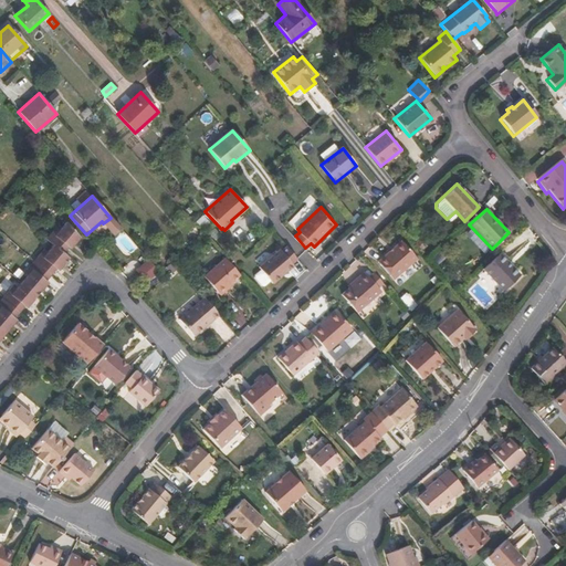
[(0,338),(17,320),(13,316),(23,305),(25,307),(48,282),(45,280),(54,269),(56,270),(67,257),(62,251),(66,245),(69,248),(79,237),(73,230),(65,221),(59,230),(55,227),(48,237),(54,243),(49,249),(45,247),(24,271),(28,274),(18,287),(14,284),(0,301),(0,338)]
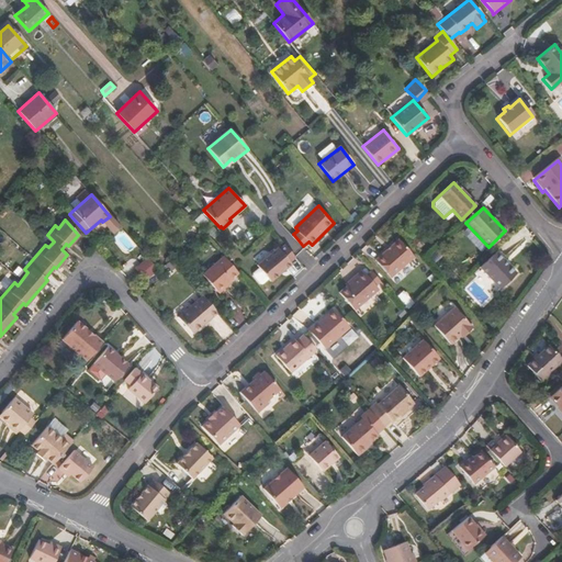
[(390,277),(414,257),(397,238),(373,258),(390,277)]
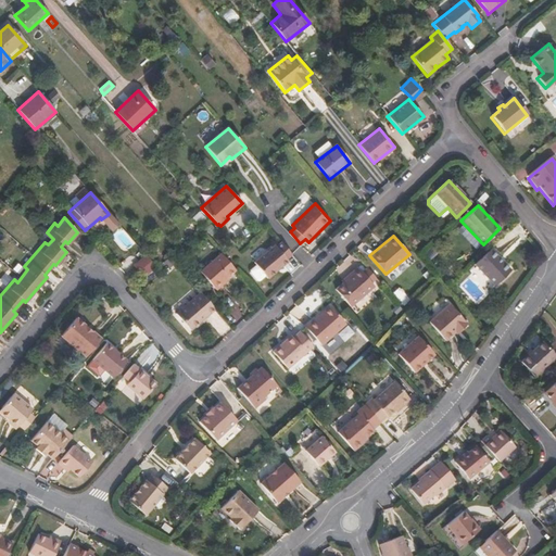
[(282,240),(280,241),(277,243),(276,242),(254,260),(257,263),(251,267),(251,270),(257,278),(261,279),(266,274),(268,276),(276,269),(289,258),(287,255),(292,251),(282,240)]
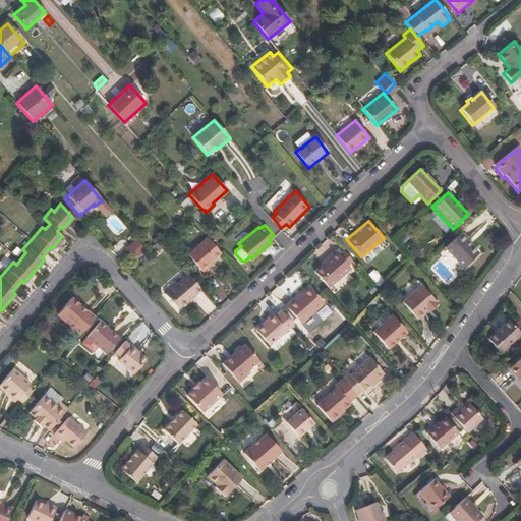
[(463,269),(478,253),(459,232),(443,247),(463,269)]
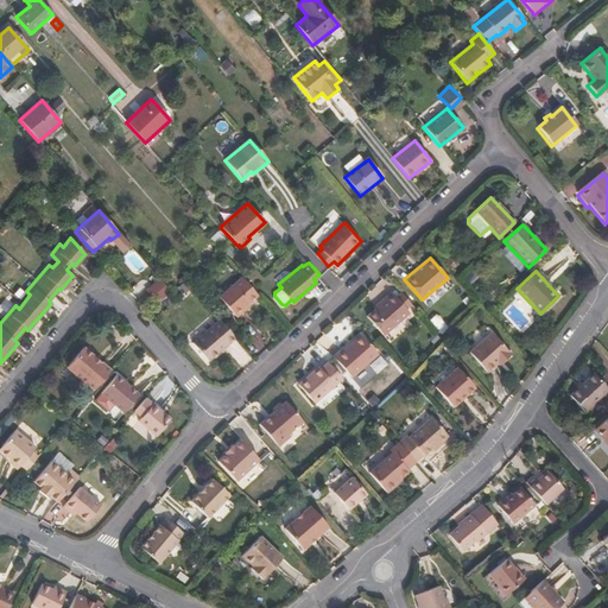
[(248,302),(257,295),(240,276),(217,295),(235,316),(249,304),(248,302)]
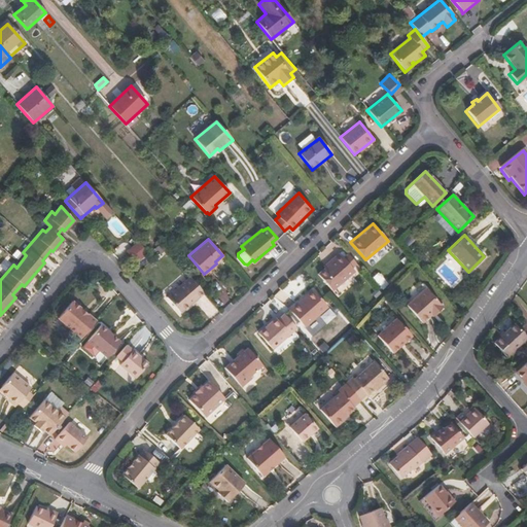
[(136,265),(148,254),(138,242),(126,253),(136,265)]
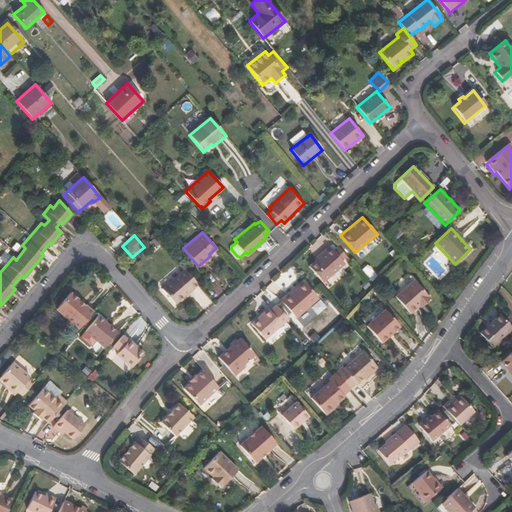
[(344,263),(341,259),(345,255),(338,247),(332,251),(329,247),(308,265),(323,282),(344,263)]
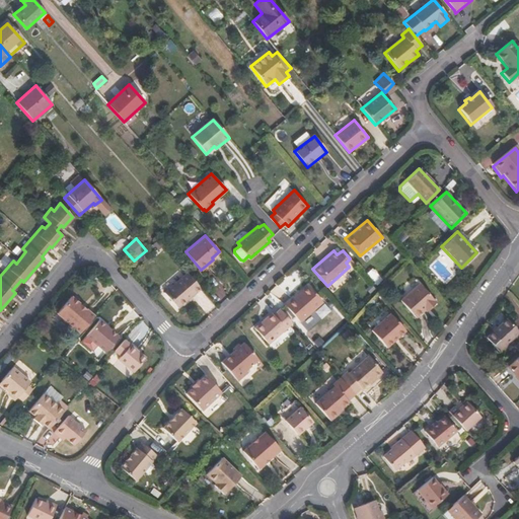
[(177,307),(201,288),(187,273),(164,292),(177,307)]
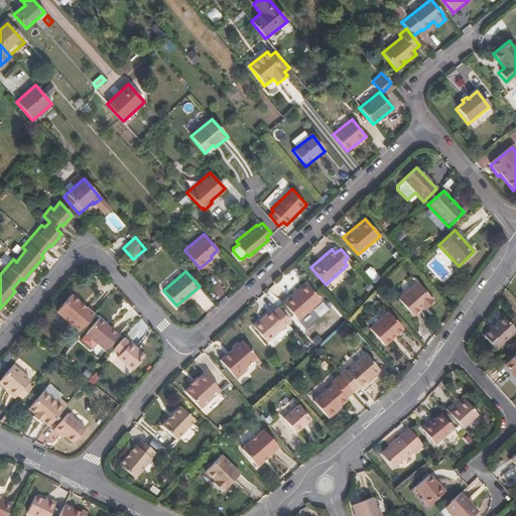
[(423,309),(425,307),(431,302),(414,283),(397,298),(412,314),(420,307),(423,309)]
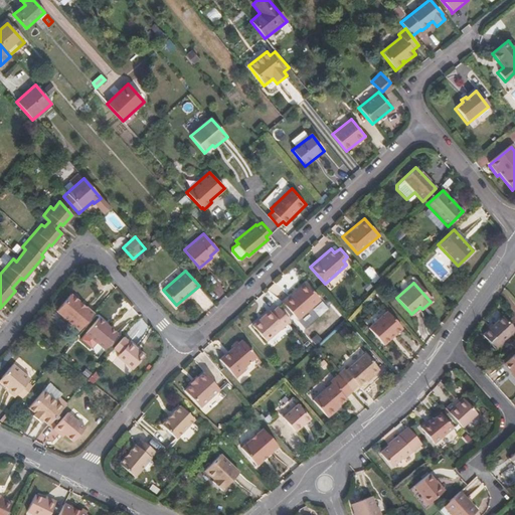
[(298,319),(320,300),(305,284),(283,303),(298,319)]
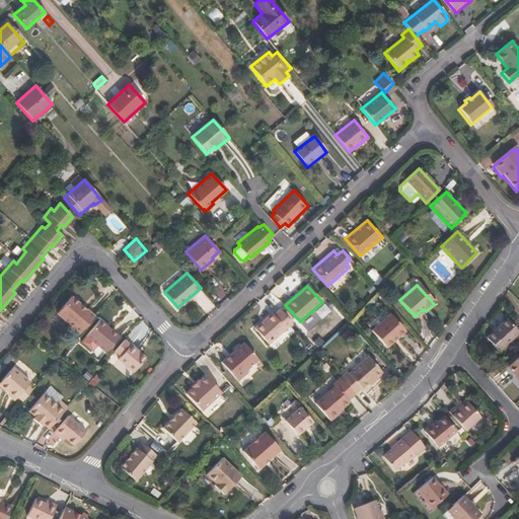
[(80,332),(94,315),(71,296),(57,312),(80,332)]
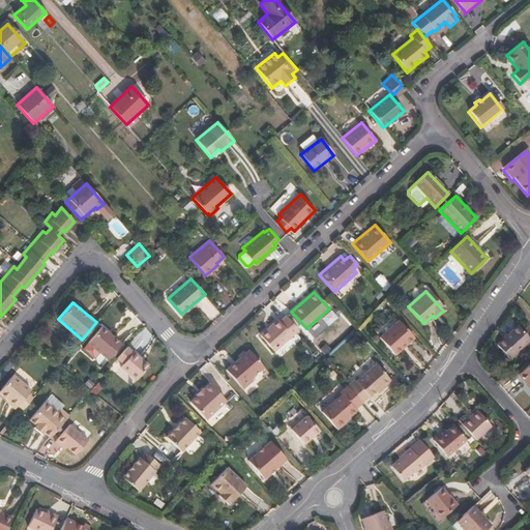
[(273,350),(297,328),(286,315),(278,321),(276,320),(260,334),(273,350)]
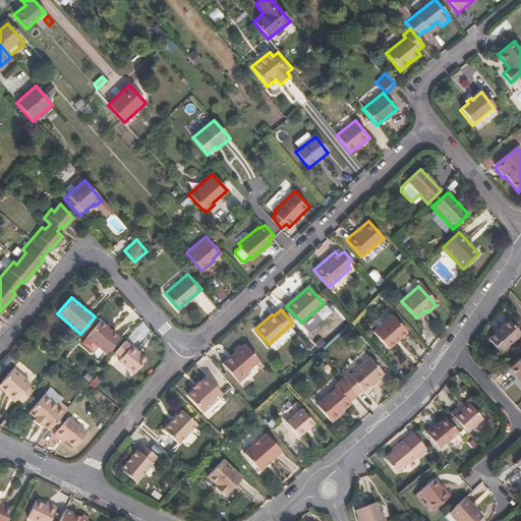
[(397,340),(406,332),(391,314),(371,331),(387,348),(394,343),(393,341),(396,339),(397,340)]
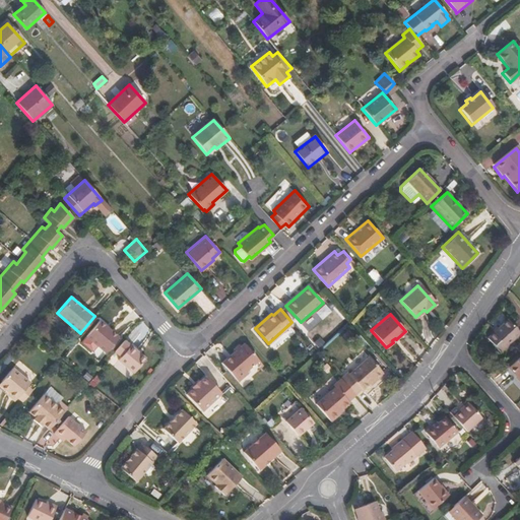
[(106,352),(118,336),(100,320),(85,336),(106,352)]
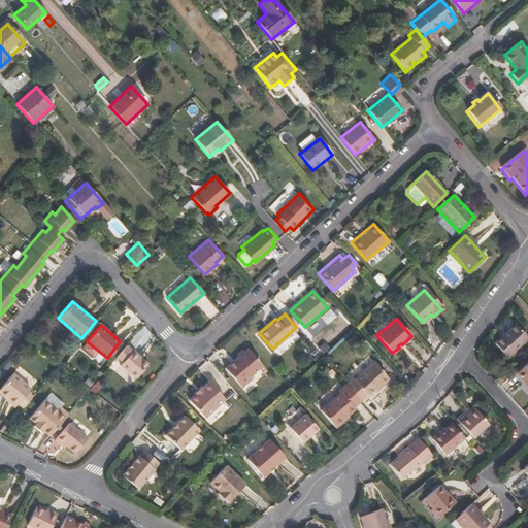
[(507,358),(527,339),(515,325),(494,343),(507,358)]
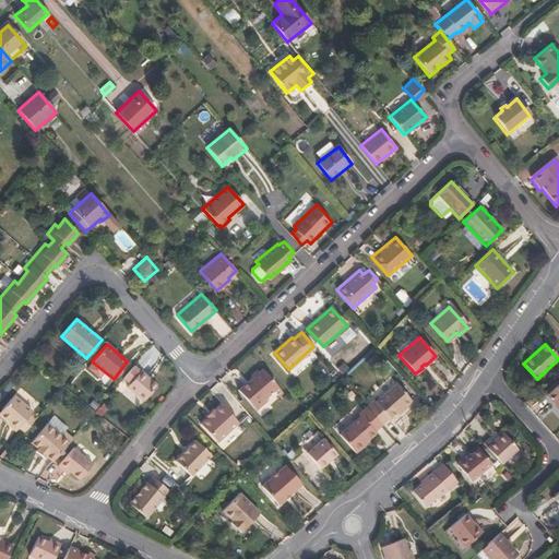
[(157,384),(133,365),(122,378),(129,383),(127,387),(143,401),(157,384)]
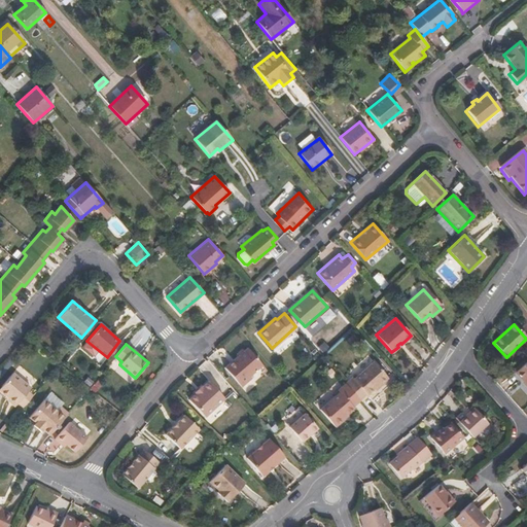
[(251,377),(262,366),(246,348),(245,350),(241,350),(237,353),(237,357),(224,366),(242,387),(253,378),(251,377)]
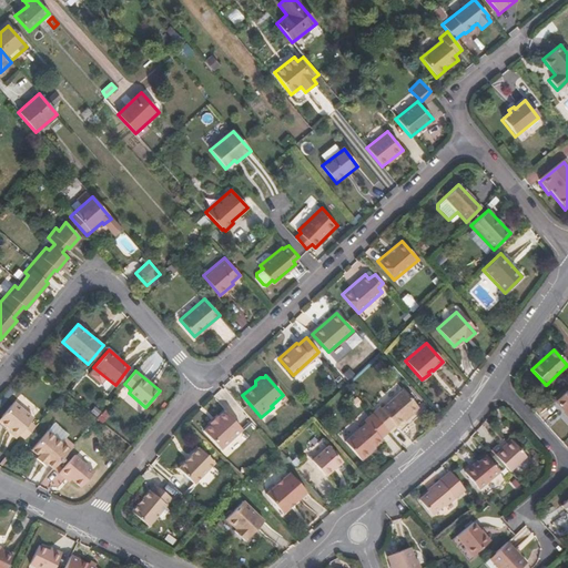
[(404,422),(417,411),(417,405),(404,389),(382,409),(381,407),(373,414),(388,430),(403,419),(404,422)]
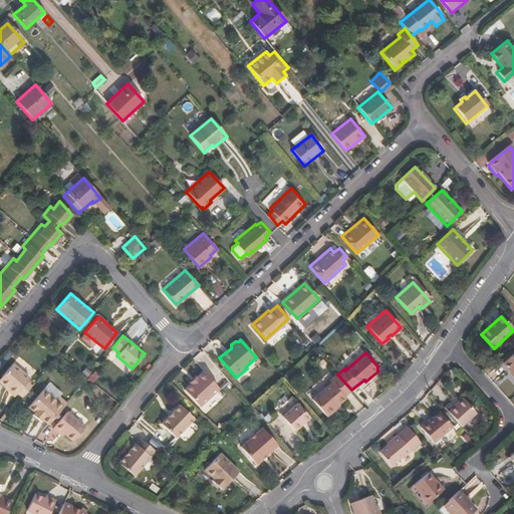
[(513,353),(504,363),(513,373),(513,353)]
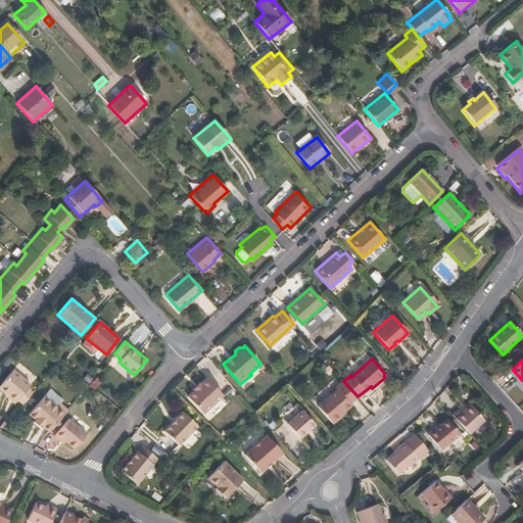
[(27,388),(30,385),(13,370),(0,384),(0,387),(8,395),(6,397),(13,403),(16,399),(22,403),(32,393),(27,388)]
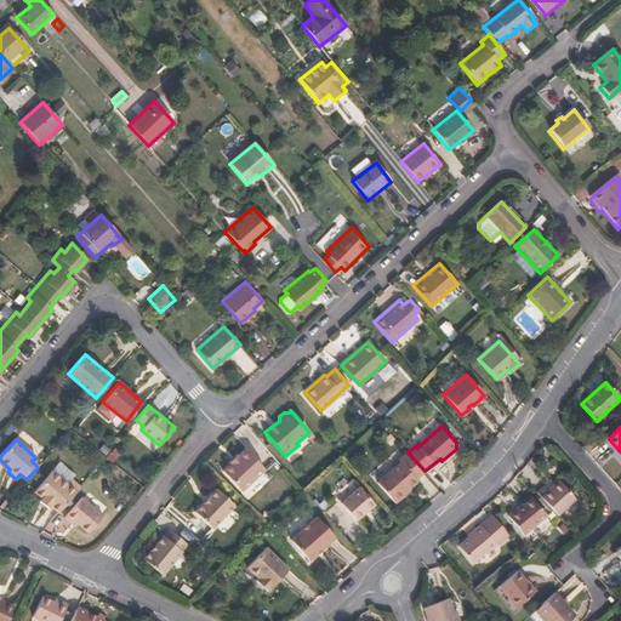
[(248,446),(267,467),(272,462),(252,442),(248,446)]
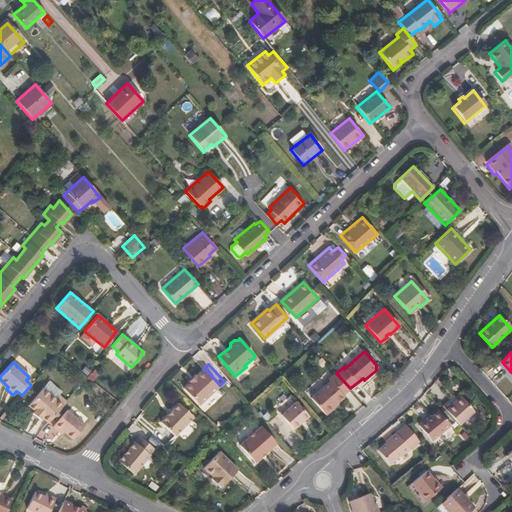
[(197,405),(218,387),(203,370),(197,375),(196,373),(188,380),(189,381),(183,387),(197,405)]
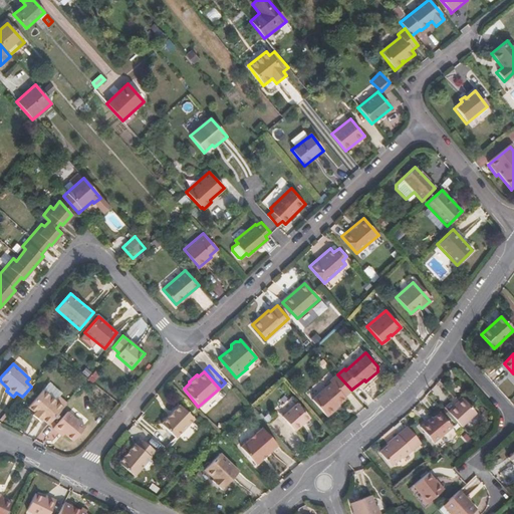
[(343,397),(351,391),(351,390),(337,374),(329,380),(331,382),(311,400),(327,417),(340,406),(338,404),(345,399),(343,397)]
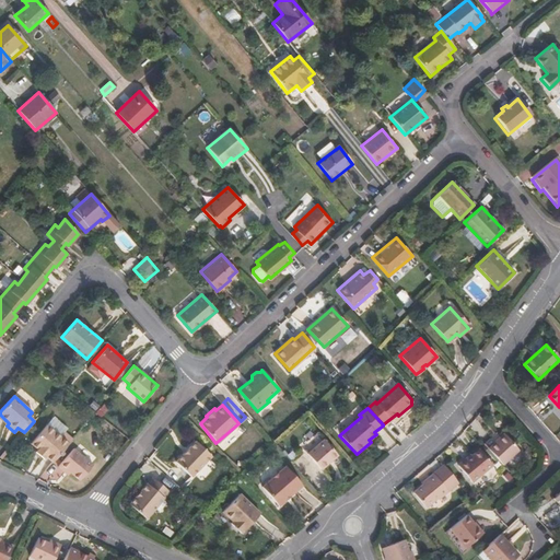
[(51,462),(72,439),(63,431),(59,435),(46,426),(31,444),(37,450),(35,453),(43,459),(46,456),(51,462)]
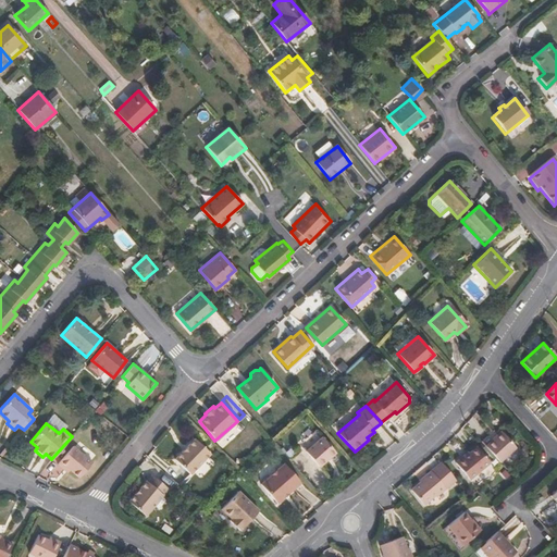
[(518,446),(504,432),(487,447),(503,461),(518,446)]
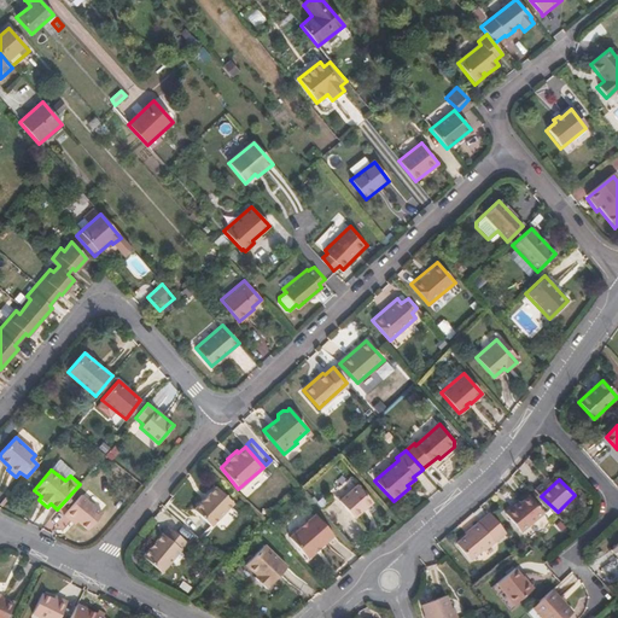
[(372,501),(357,484),(339,500),(354,517),(372,501)]
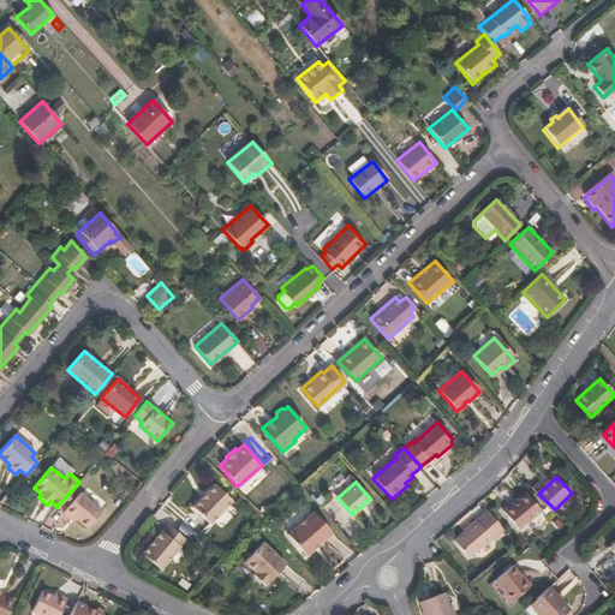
[(209,526),(232,502),(214,487),(192,509),(209,526)]
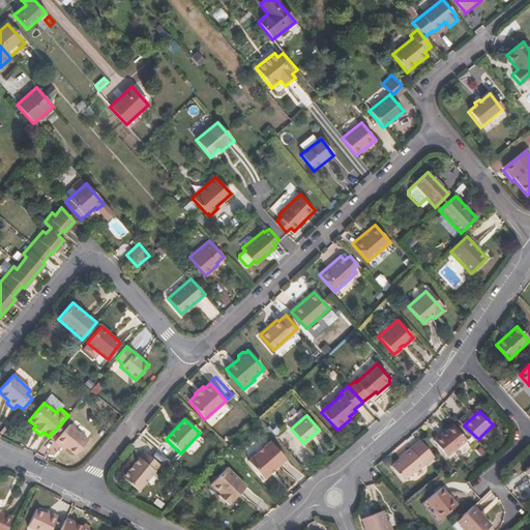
[(64,450),(66,447),(76,455),(88,441),(69,424),(54,441),(60,447),(64,450)]
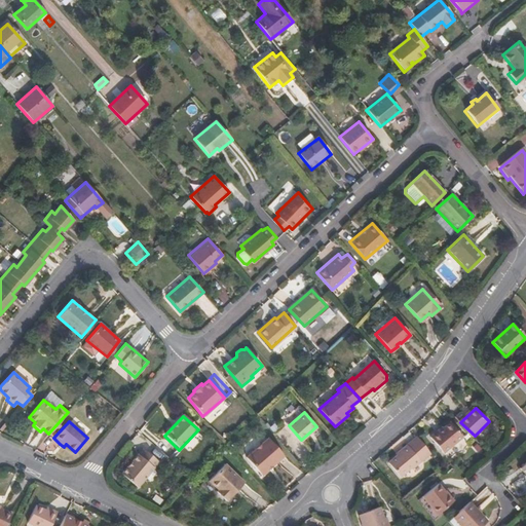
[(448,455),(465,437),(452,423),(442,435),(440,434),(433,440),(448,455)]
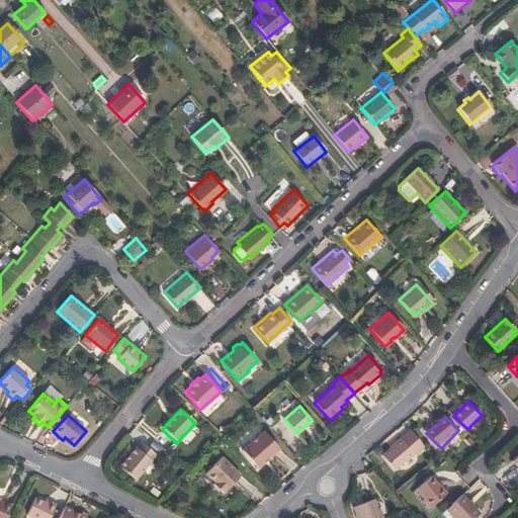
[(257,466),(279,447),(264,431),(242,449),(257,466)]
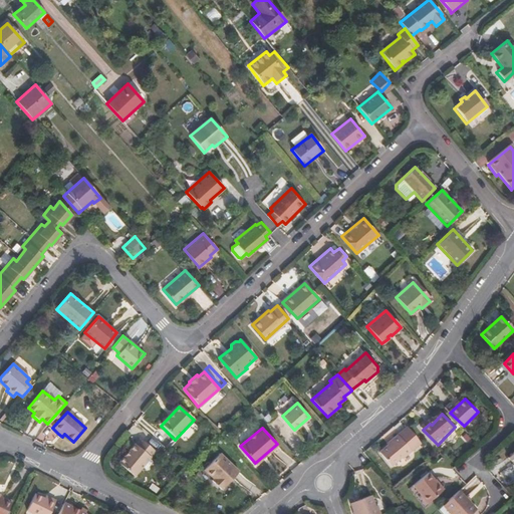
[(412,451),(397,434),(390,440),(392,442),(379,452),(392,466),(403,457),(404,458),(412,451)]
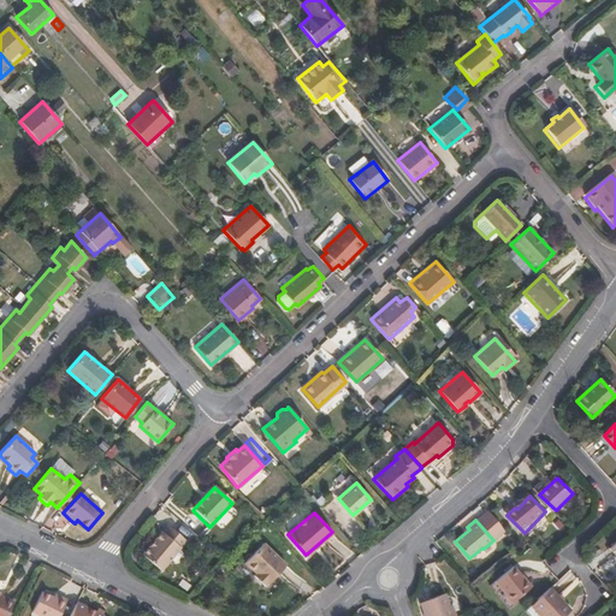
[(169,526),(155,540),(150,546),(143,555),(163,572),(188,542),(169,526)]
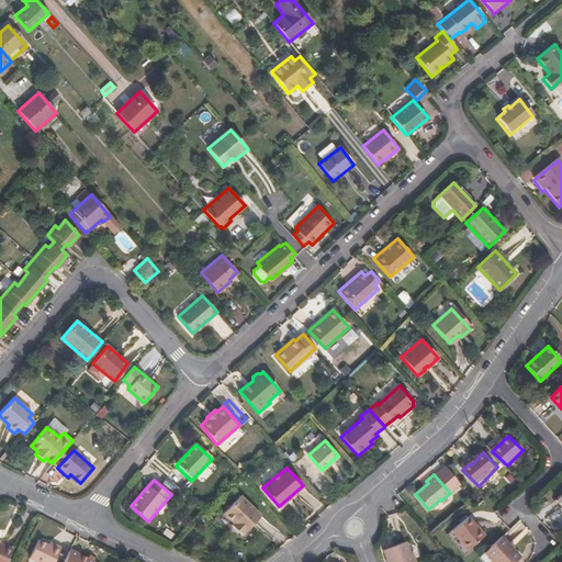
[(243,535),(262,515),(240,495),(224,513),(235,523),(233,525),(243,535)]
